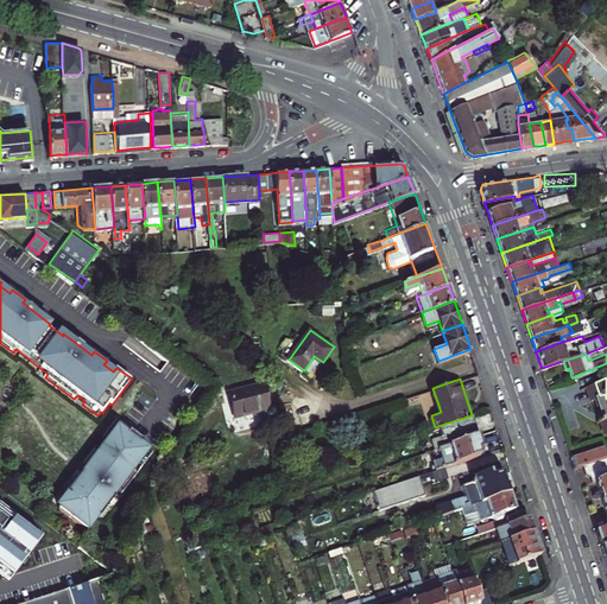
[(229,392),(235,415),(270,407),(264,383),(229,392)]
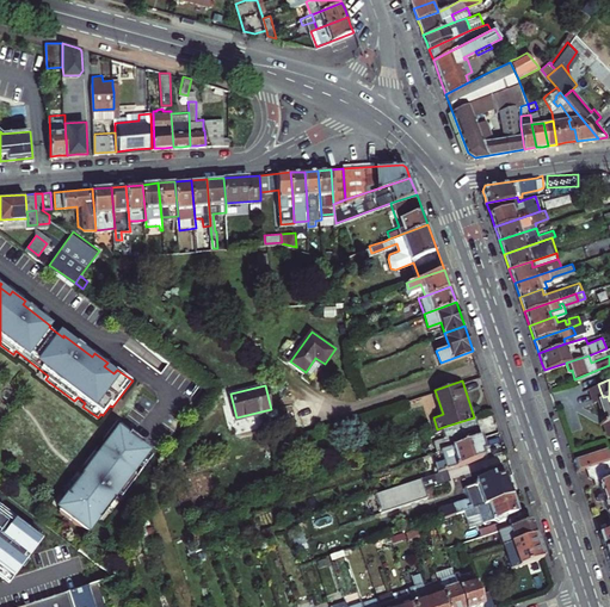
[(436,439),(439,450),(480,437),(474,417),(443,427),(445,437),(436,439)]
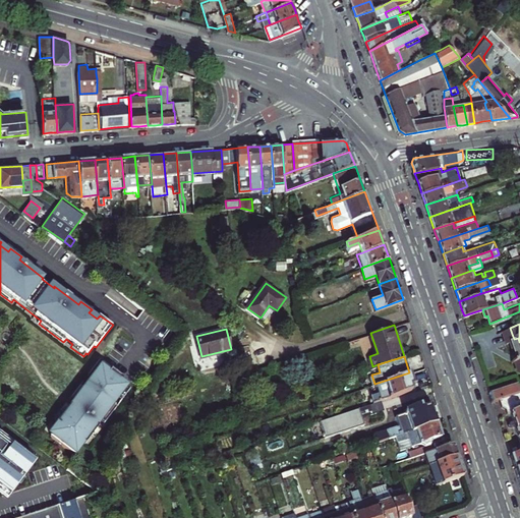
[(122,378),(100,360),(89,376),(92,379),(84,388),(81,386),(71,399),(74,401),(68,408),(65,406),(59,414),(62,416),(50,434),(53,436),(51,438),(76,457),(85,445),(87,446),(92,438),(95,440),(101,432),(98,429),(99,427),(98,427),(103,421),(105,423),(117,408),(114,406),(119,399),(122,401),(131,390),(128,388),(128,386),(120,380),(122,378)]
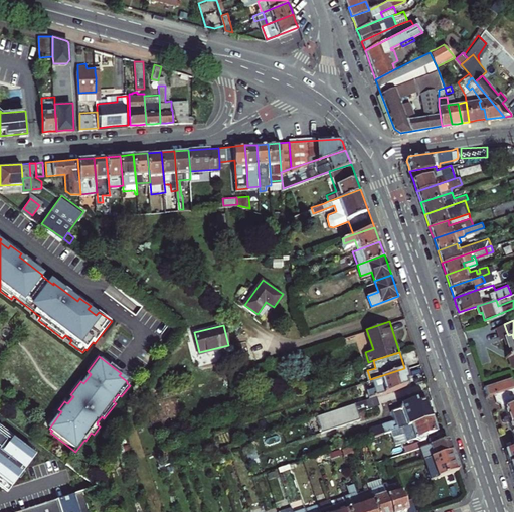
[(406,380),(407,379),(404,368),(370,379),(368,379),(371,389),(368,390),(370,396),(407,384),(406,380)]
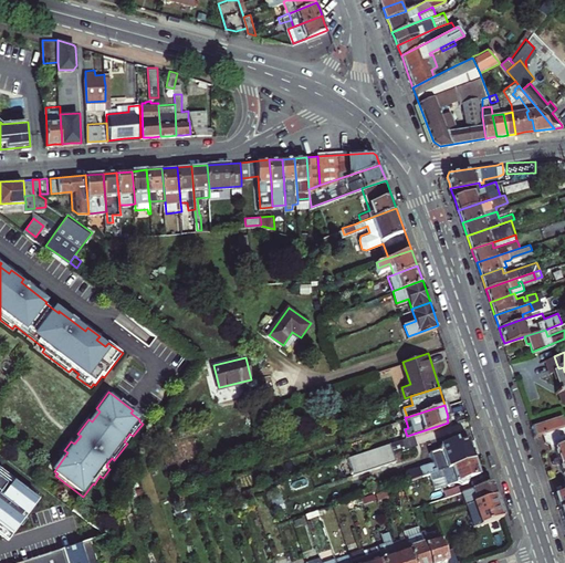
[(564,418),(563,415),(533,425),(535,429),(536,435),(544,433),(564,424),(564,418)]
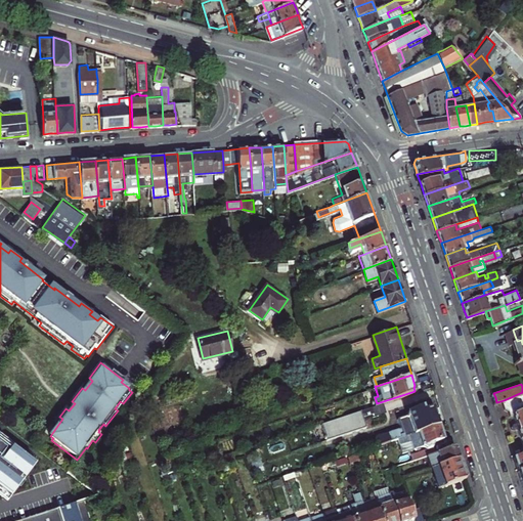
[(522,392),(504,400),(506,407),(510,409),(511,414),(514,413),(518,425),(521,437),(522,436),(522,392)]
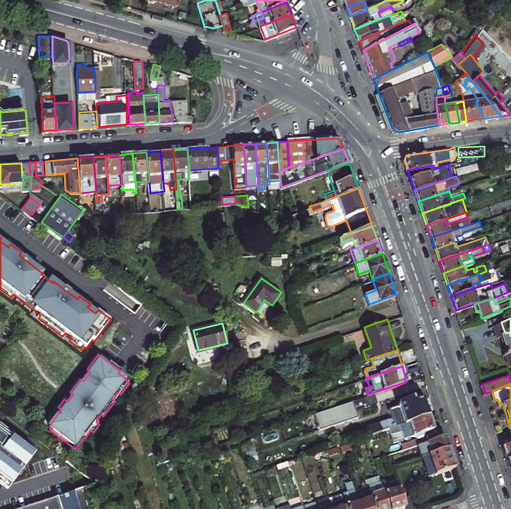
[(377,401),(375,393),(315,412),(319,423),(318,424),(318,426),(320,426),(320,427),(358,415),(356,408),(377,401)]
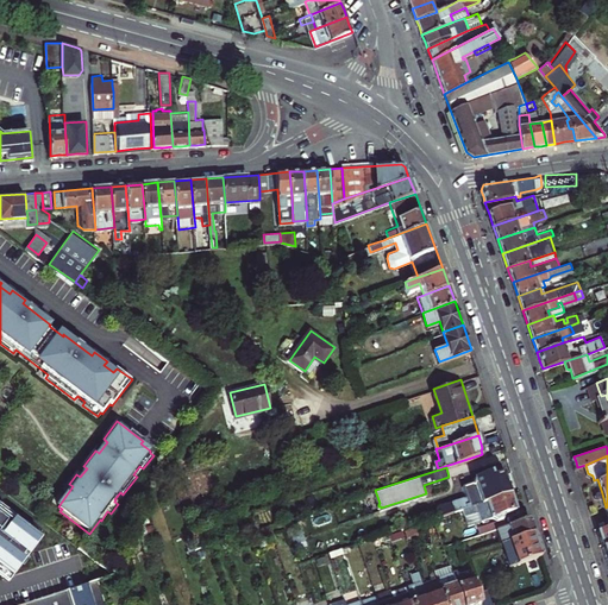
[(440,514),(463,506),(511,491),(503,472),(491,476),(490,471),(474,477),(475,479),(463,483),(467,495),(438,504),(440,514)]
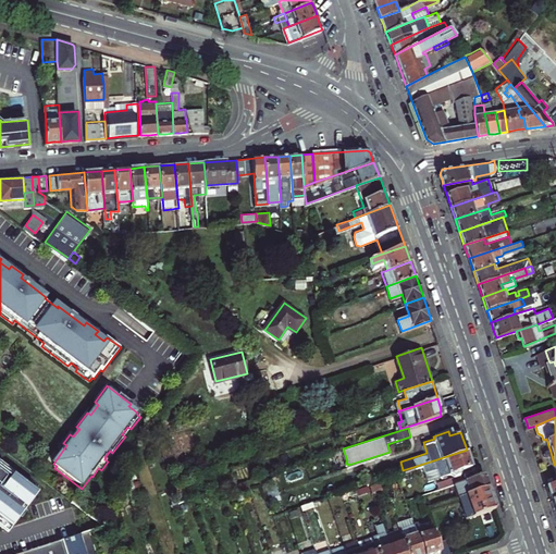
[(462,468),(471,465),(467,450),(423,464),(429,479),(451,471),(456,475),(439,480),(441,487),(455,482),(464,479),(461,472),(462,468)]
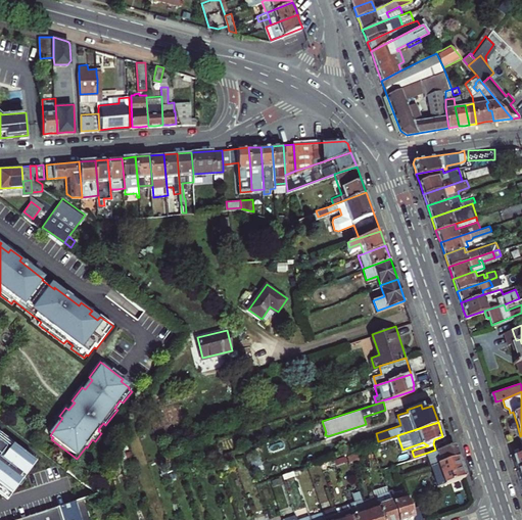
[(0,487),(7,493),(32,461),(25,455),(0,436),(0,487)]
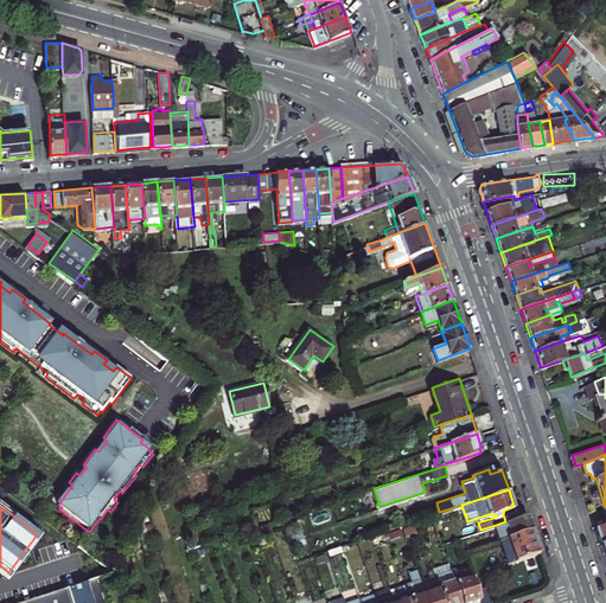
[(533,528),(528,514),(505,521),(496,525),(501,539),(533,528)]
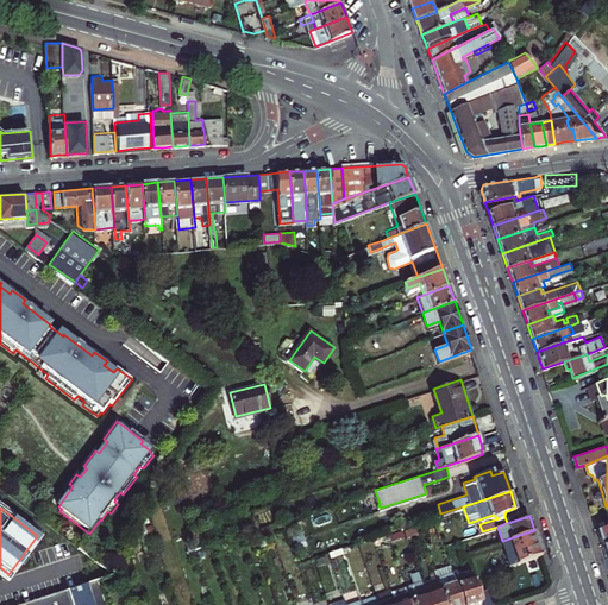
[(202,537),(208,536),(204,524),(199,527),(202,537)]
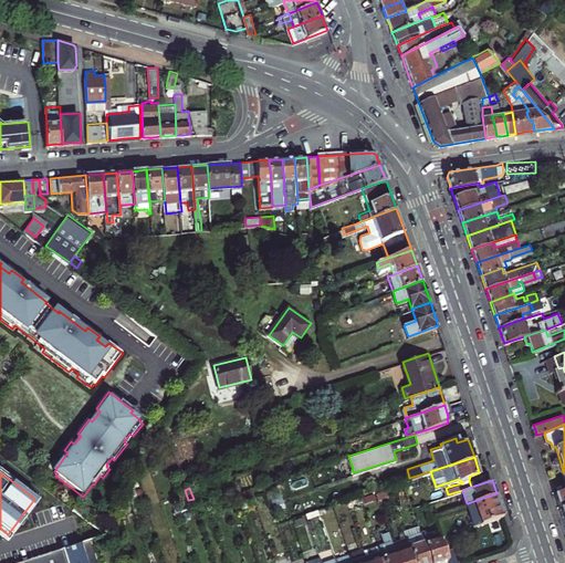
[(390,488),(376,492),(378,498),(393,493),(390,488)]
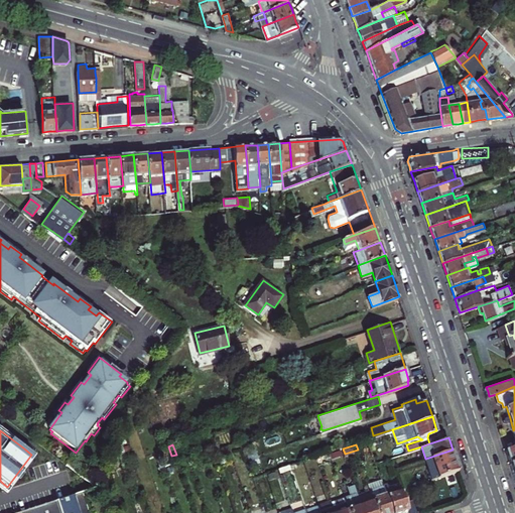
[(514,444),(506,449),(511,462),(514,460),(514,444)]
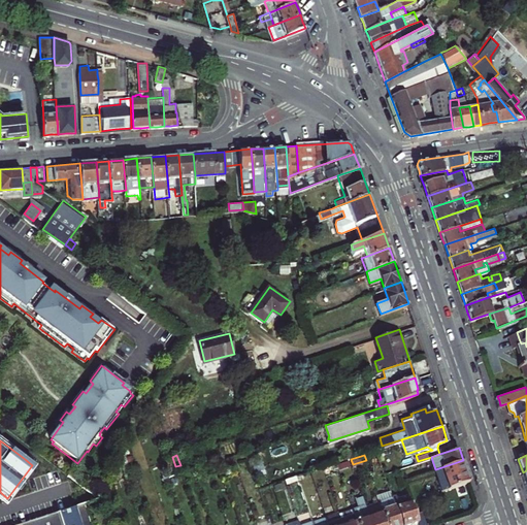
[(27,457),(25,459),(32,465),(7,498),(0,492),(0,495),(8,502),(37,464),(27,457)]
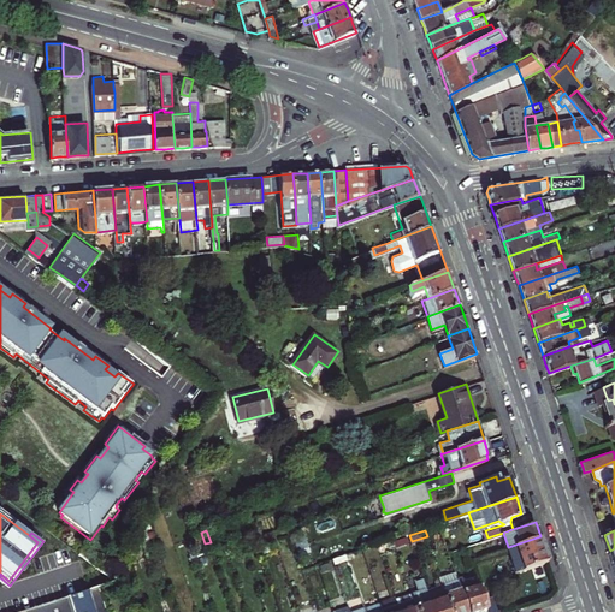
[(207,551),(205,544),(201,533),(191,535),(197,553),(207,551)]
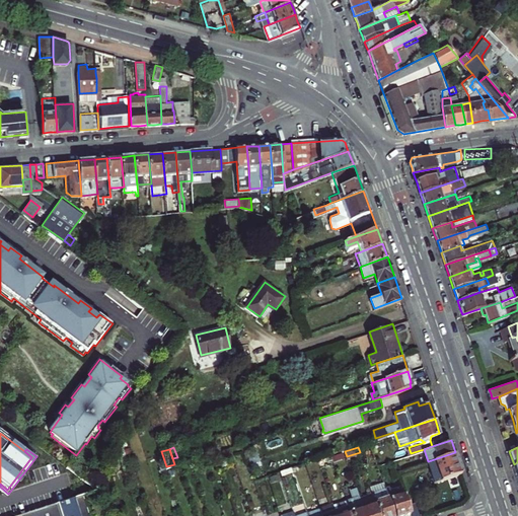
[(262,463),(256,449),(248,452),(252,466),(262,463)]
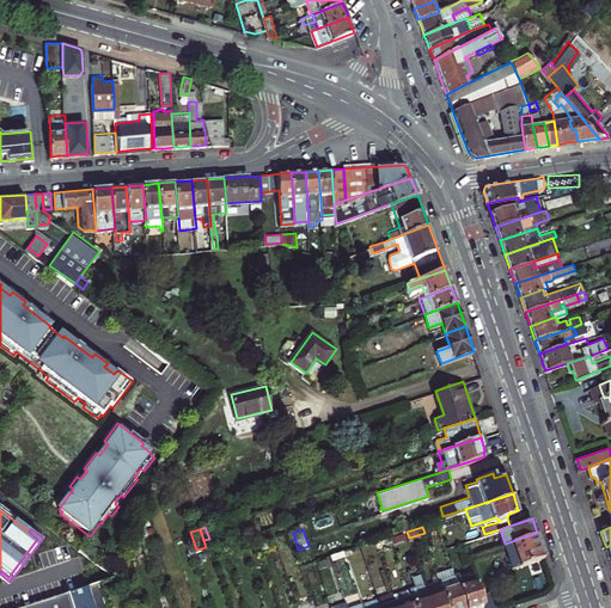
[(505,544),(513,566),(545,556),(537,533),(505,544)]
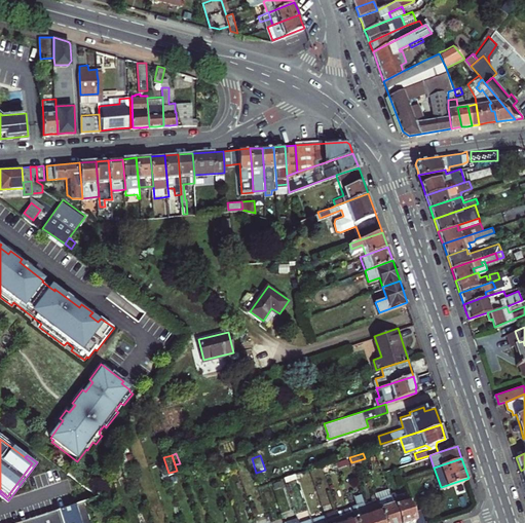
[(295,472),(285,475),(287,482),(298,478),(295,472)]
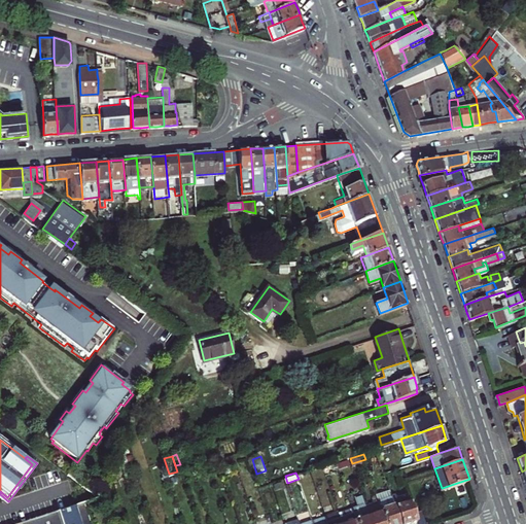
[(392,494),(390,489),(377,494),(378,498),(392,494)]
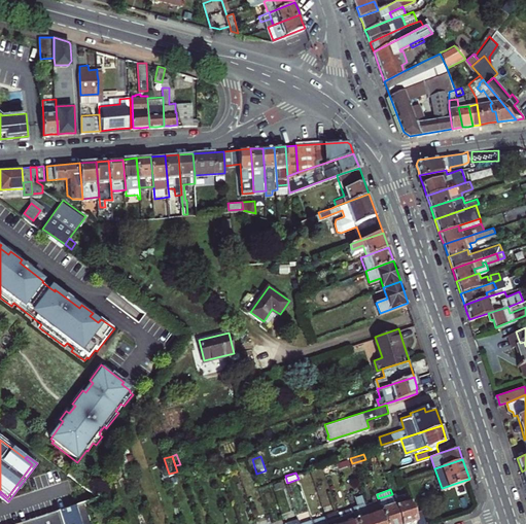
[(395,493),(392,494),(401,523),(405,523),(410,523),(417,520),(408,492),(396,495),(395,493)]
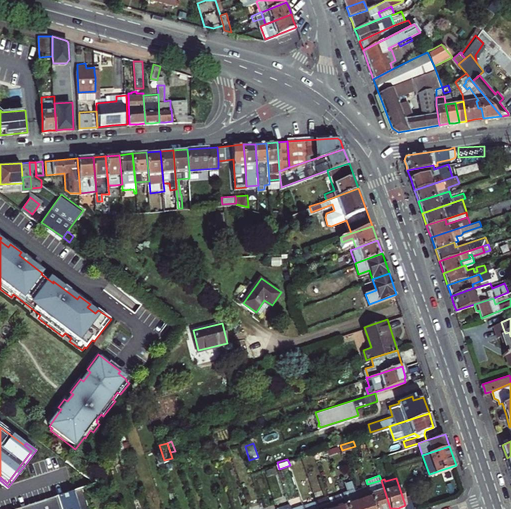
[(343,497),(347,508),(361,508),(356,493),(355,488),(352,479),(346,481),(349,489),(350,494),(343,497)]
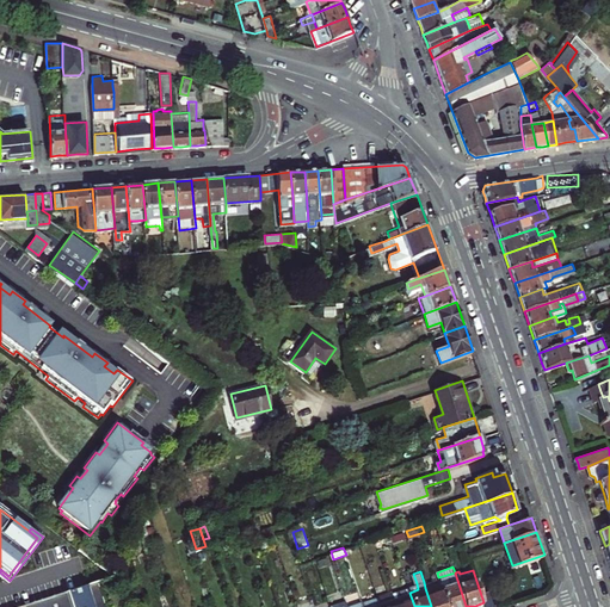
[(466,606),(455,573),(438,577),(441,583),(448,606),(466,606)]
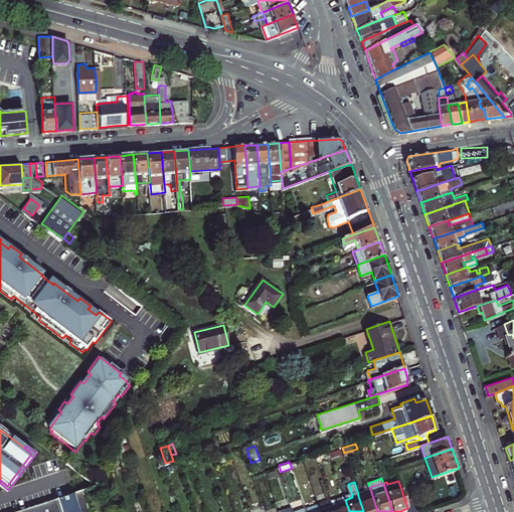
[(369,487),(357,491),(358,496),(371,492),(369,487)]
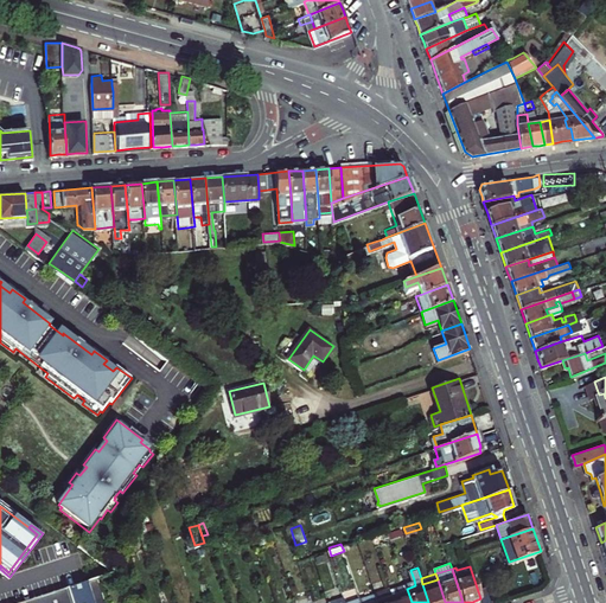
[(106,602),(97,577),(55,591),(57,598),(42,602),(106,602)]
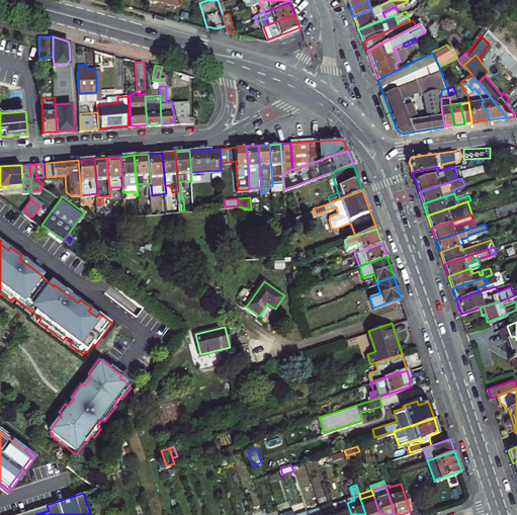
[(379,514),(373,495),(360,499),(365,514),(379,514)]
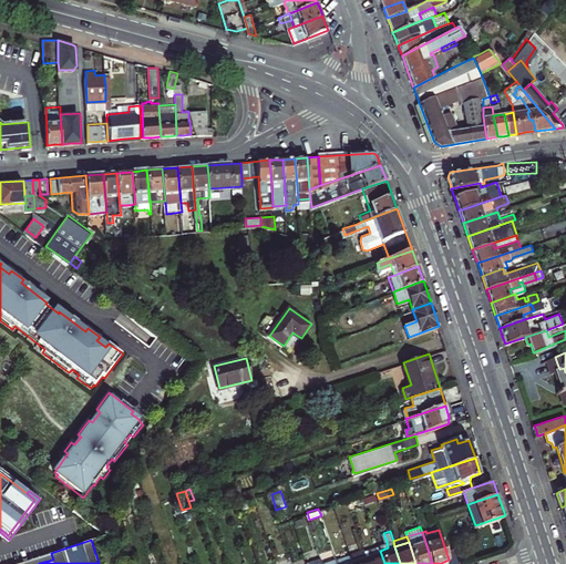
[(379,545),(364,550),(369,563),(384,563),(380,551),(379,545)]
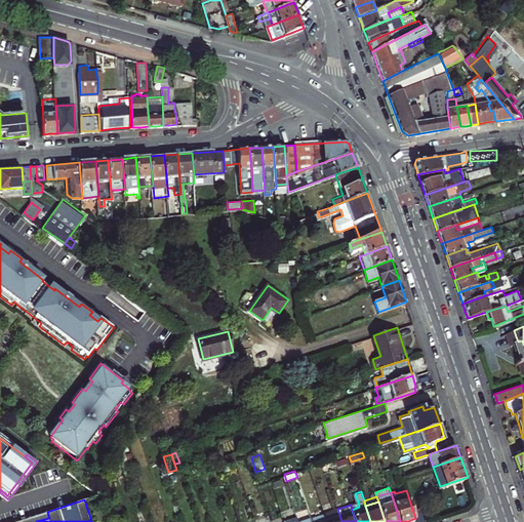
[(337,508),(324,512),(325,513),(327,521),(341,521),(337,509),(337,508)]
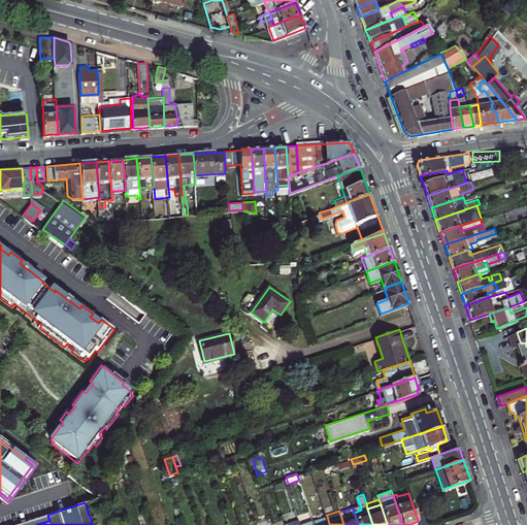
[(21,524),(36,524),(50,521),(47,515),(21,523),(21,524)]
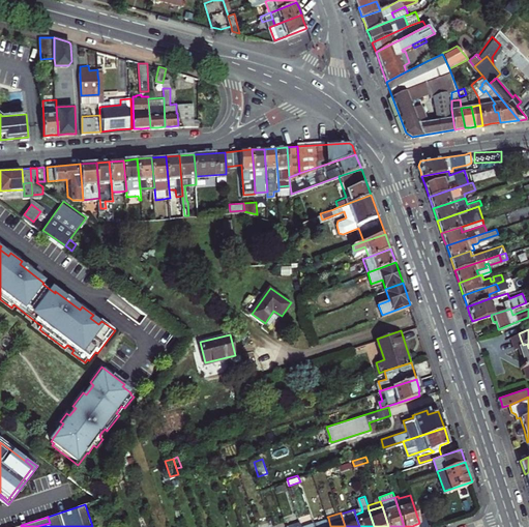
[(330,526),(328,518),(315,522),(316,526),(330,526)]
